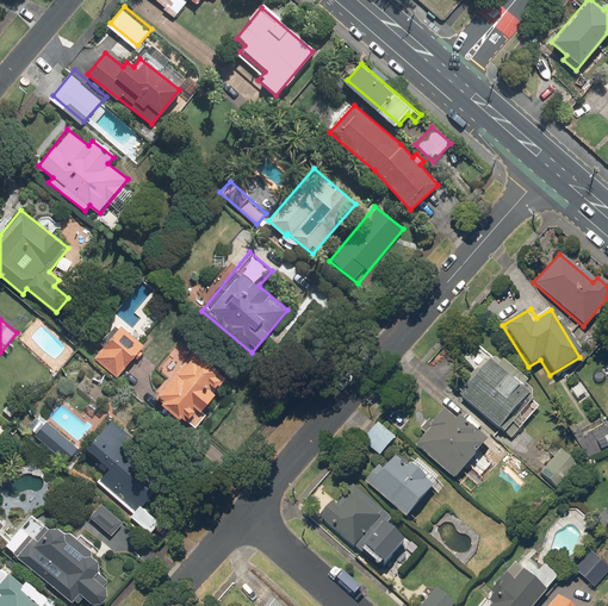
[(121,325),(94,357),(119,376),(144,344),(121,325)]
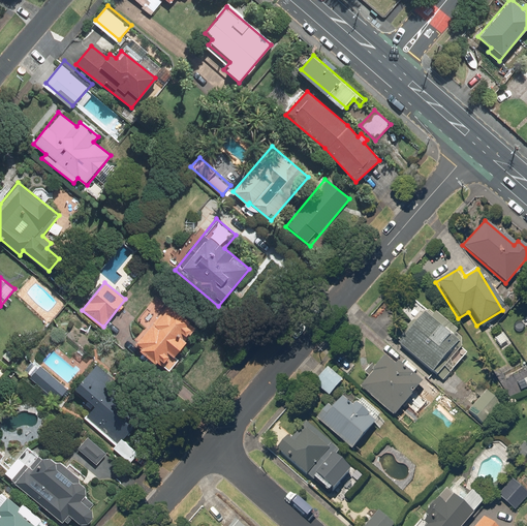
[(426,304),(393,341),(434,377),(461,347),(461,339),(456,334),(457,332),(426,304)]
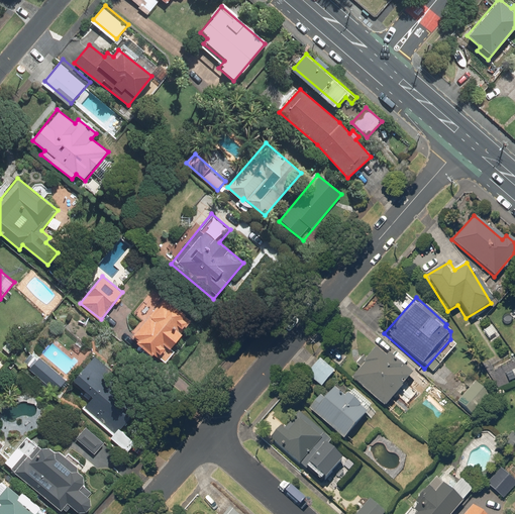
[(161,300),(130,336),(137,341),(134,345),(161,368),(175,350),(170,346),(189,323),(161,300)]
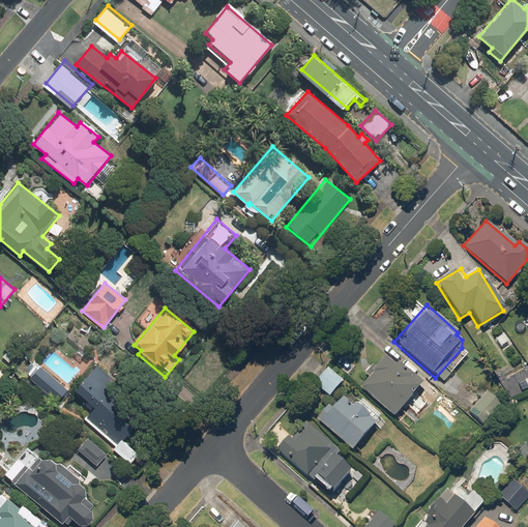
[(368,377),(359,386),(400,422),(410,411),(417,416),(431,402),(417,389),(421,384),(397,362),(394,366),(383,356),(375,366),(372,363),(363,373),(368,377)]
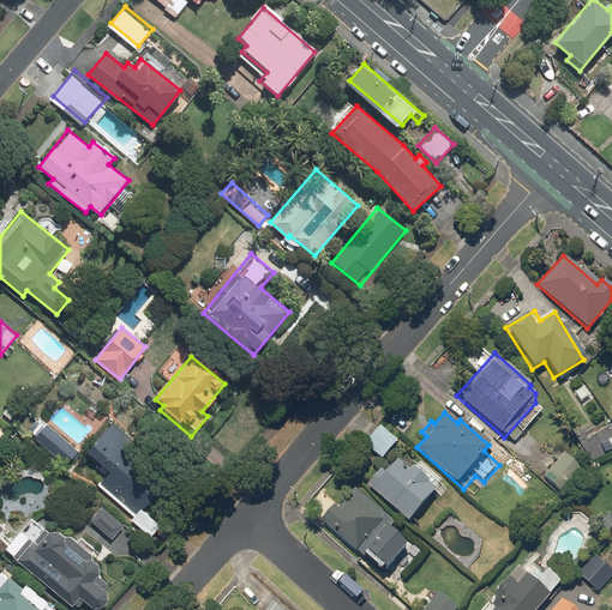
[(174,472),(113,421),(85,453),(109,473),(100,484),(136,514),(133,519),(153,535),(162,524),(143,508),(174,472)]
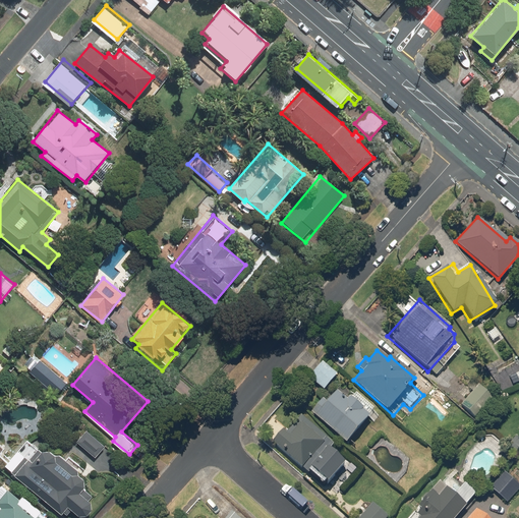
[(68,382),(41,358),(30,371),(57,394),(68,382)]
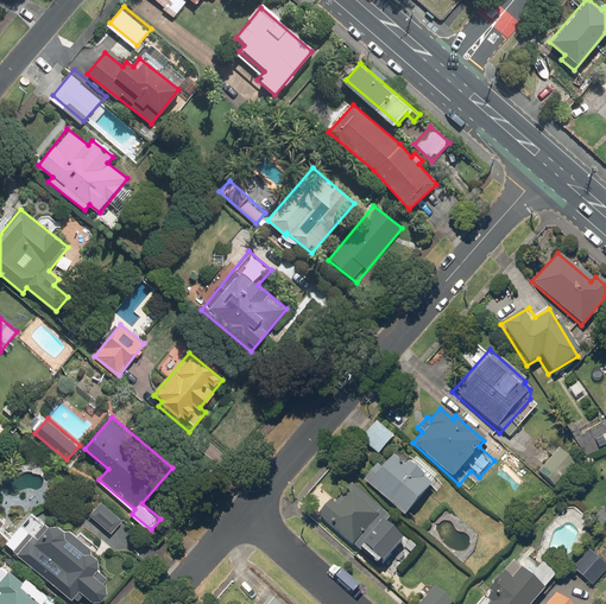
[(377,420),(360,438),(378,453),(395,436),(377,420)]
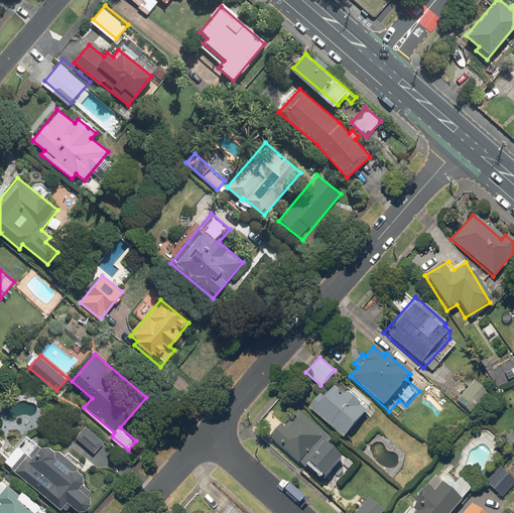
[(475,380),(457,400),(473,414),(490,394),(475,380)]
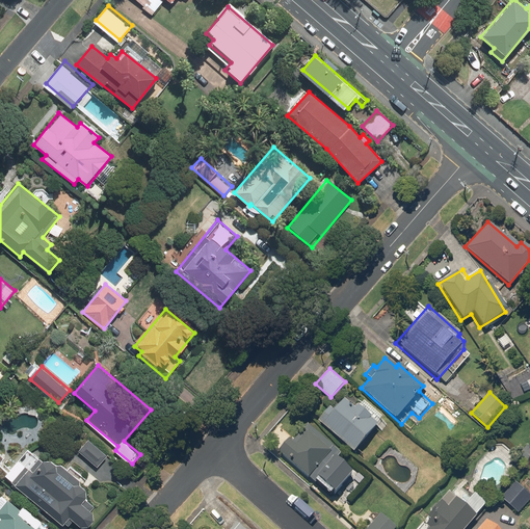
[(329,406),(317,420),(353,452),(382,418),(361,399),(353,407),(343,398),(333,410),(329,406)]
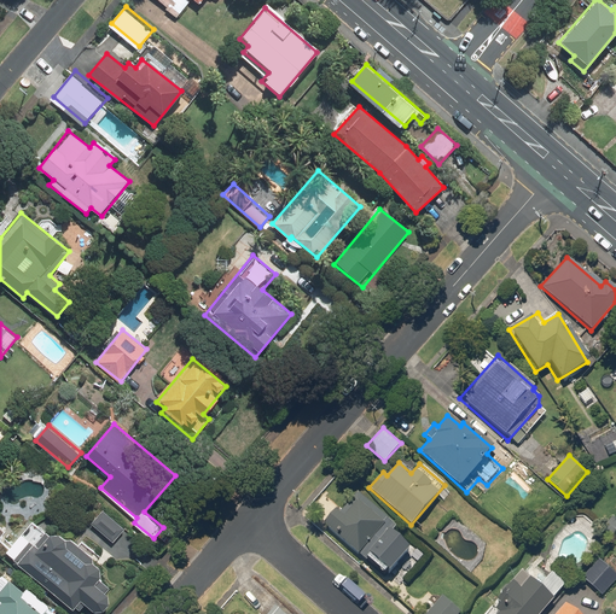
[(333,508),(323,522),(384,574),(406,549),(389,533),(395,526),(356,492),(340,513),(333,508)]
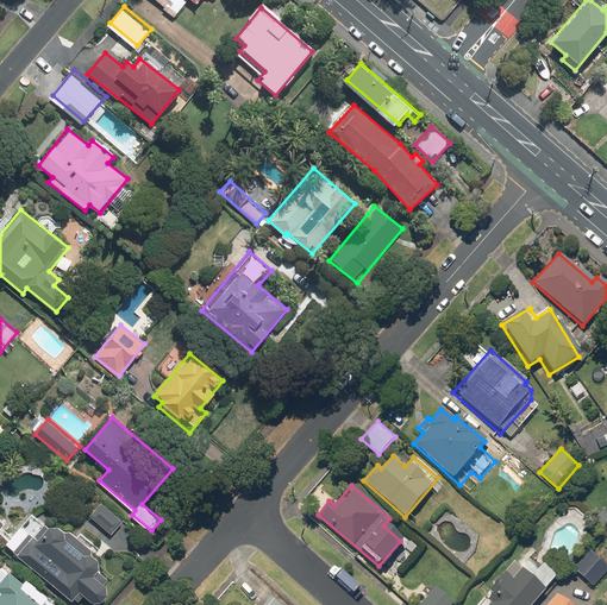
[(101,502),(91,515),(112,534),(124,521),(101,502)]
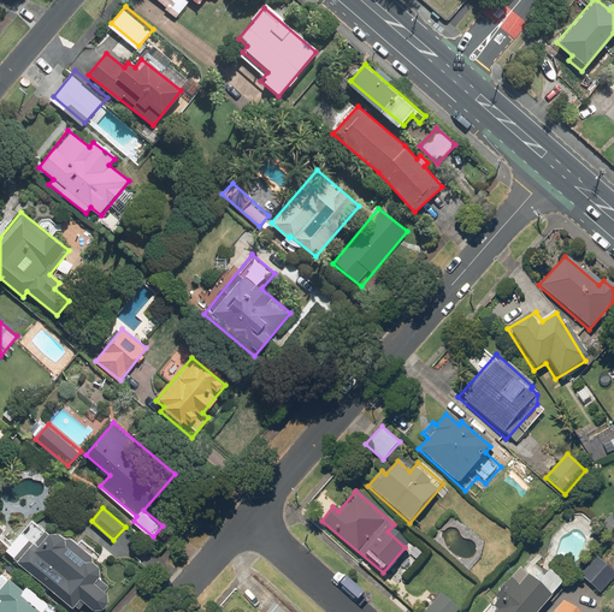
[(27,539),(11,559),(72,608),(80,600),(93,610),(102,610),(108,604),(107,594),(105,592),(110,586),(98,577),(99,569),(92,563),(92,556),(60,532),(46,533),(42,529),(31,542),(27,539)]
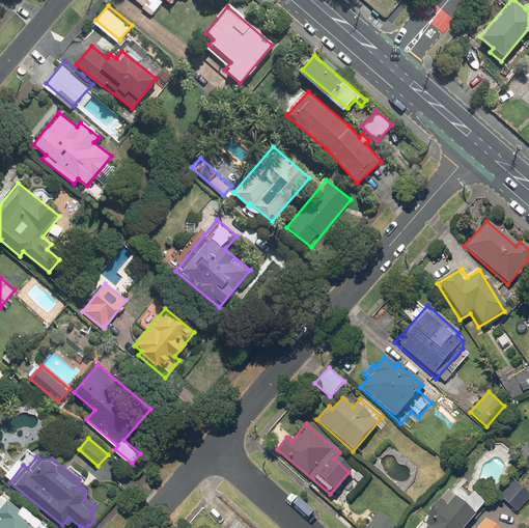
[(528,491),(513,478),(500,495),(518,510),(528,497),(528,491)]
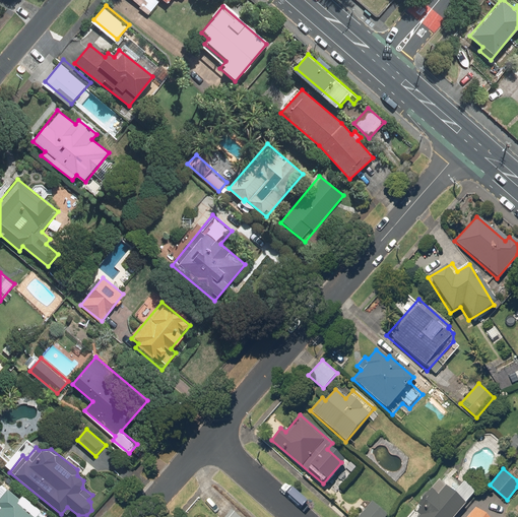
[(452,516),(476,489),(465,479),(454,493),(439,480),(406,516),(452,516)]
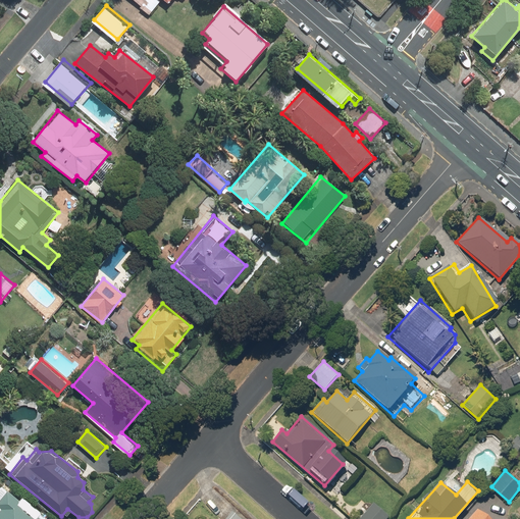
[(18,501),(0,486),(0,518),(48,518),(20,498),(18,501)]
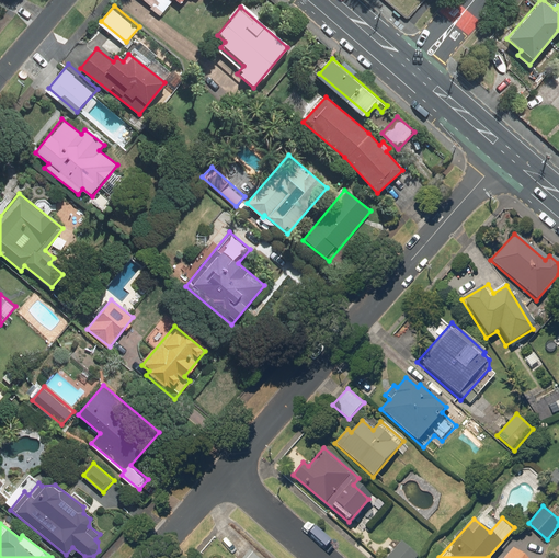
[(401,539),(386,557),(417,557),(420,555),(401,539)]
